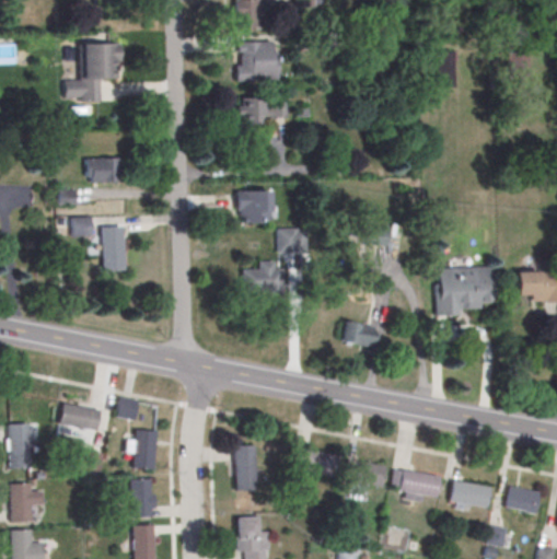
[(258,0),(259,14),(260,14),(262,27),(238,28),(238,18),(236,19),(235,0),(258,0)]
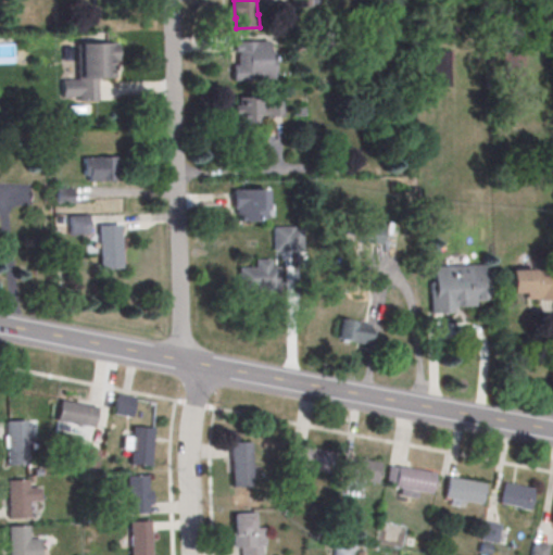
[(237,41),(273,40),(273,55),(278,55),(278,79),(236,80),(236,65),(240,65),(240,54),(238,54),(237,41)]
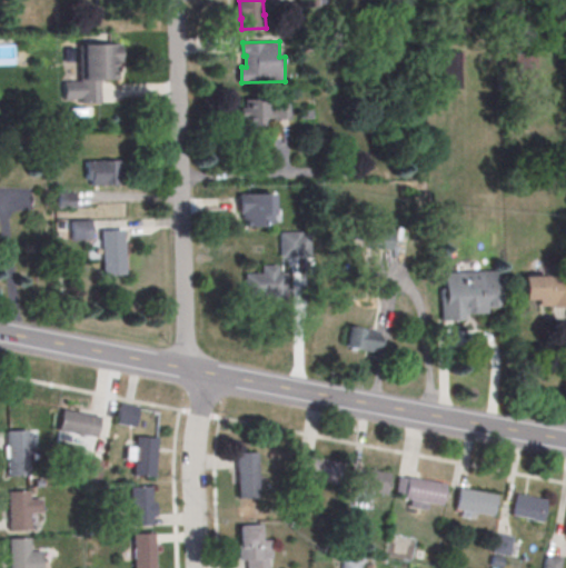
[(80,45),(122,42),(122,62),(120,62),(120,79),(102,80),(102,89),(102,102),(82,103),(82,98),(66,99),(65,81),(81,81),(80,45)]
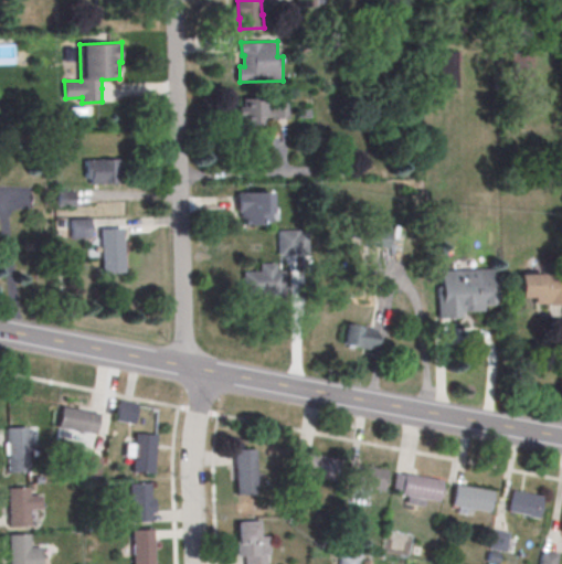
[(441,86),(459,86),(459,50),(441,50),(441,86)]
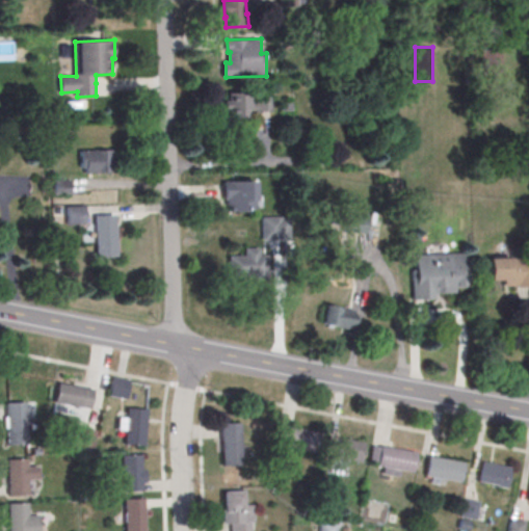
[(484,48),(484,72),(502,72),(502,48),(484,48)]
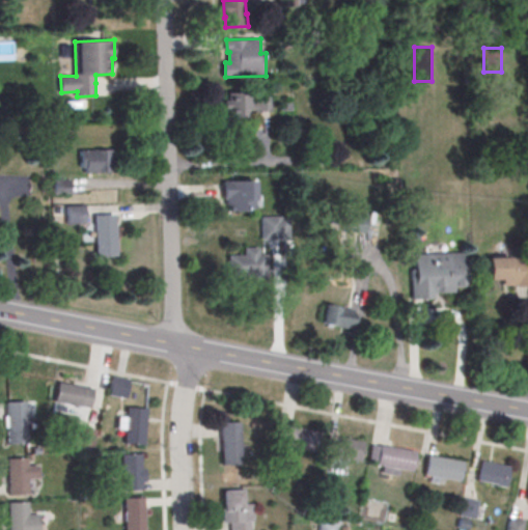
[(259,98),(273,96),(274,112),(267,112),(251,112),(251,116),(230,117),(229,93),(250,92),(250,105),(259,104),(259,98)]
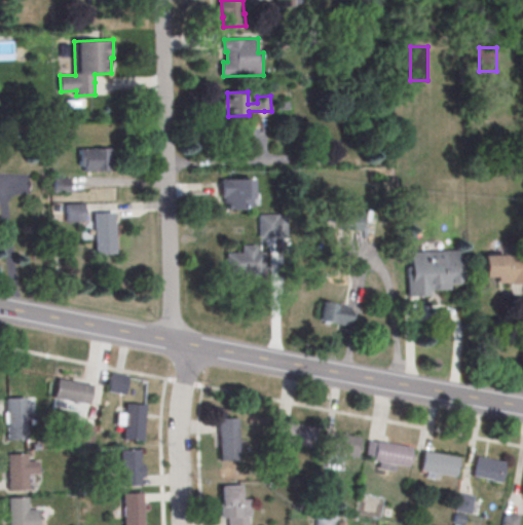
[(81,149),(113,148),(114,159),(117,159),(118,171),(86,172),(85,166),(81,166),(81,149)]
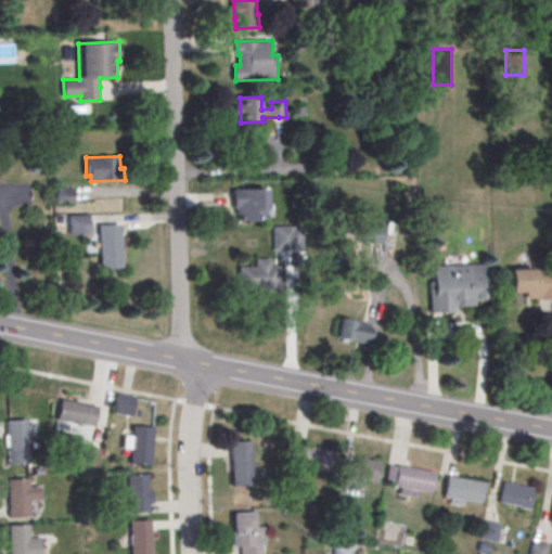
[(59,188),(76,188),(76,195),(76,203),(59,204),(59,188)]
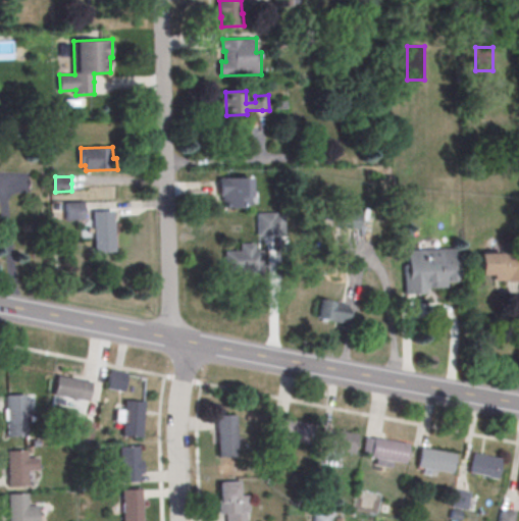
[(221,178),(252,177),(253,207),(228,207),(228,202),(224,202),(224,196),(221,196),(221,187),(221,178)]
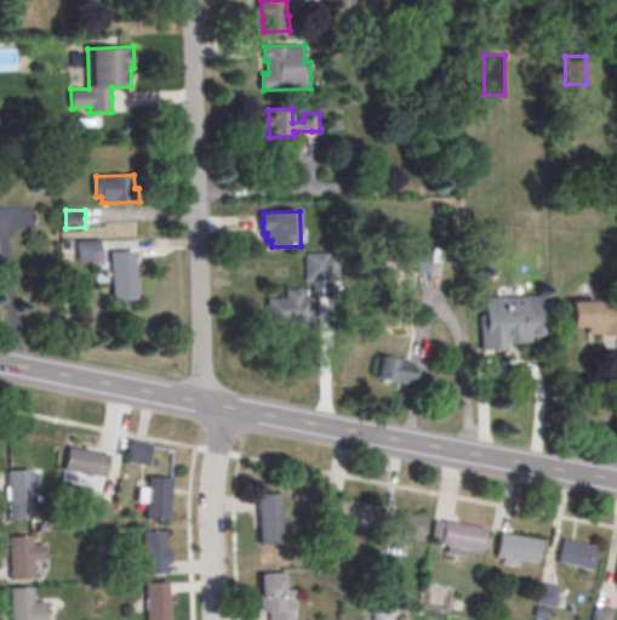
[(79,240),(101,240),(101,250),(101,261),(80,262),(79,240)]
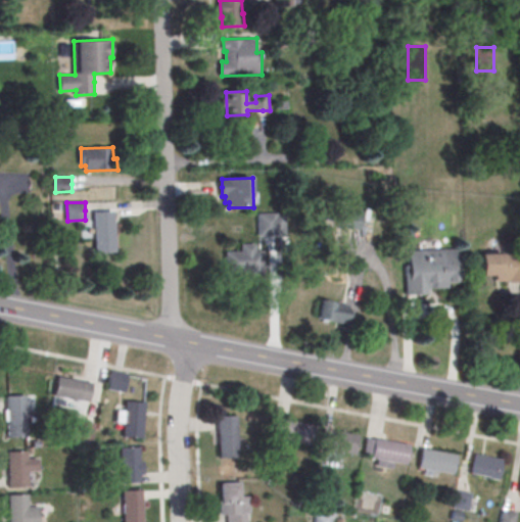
[(343,208),(365,211),(362,230),(352,229),(341,227),(343,208)]
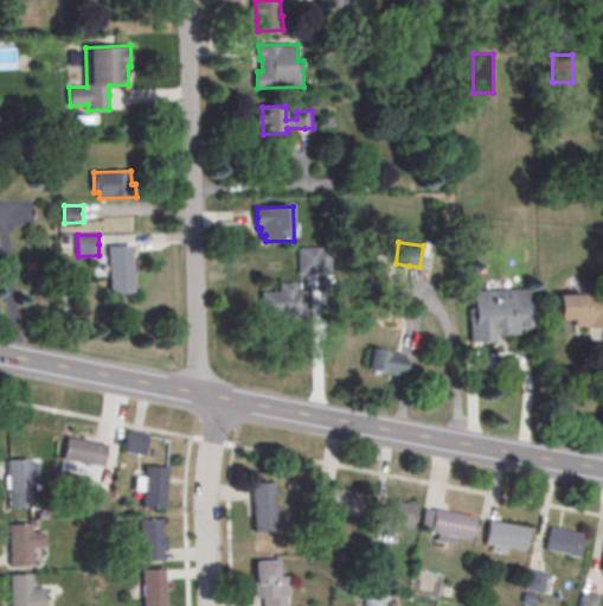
[(110,247),(134,246),(135,293),(111,294),(110,247)]
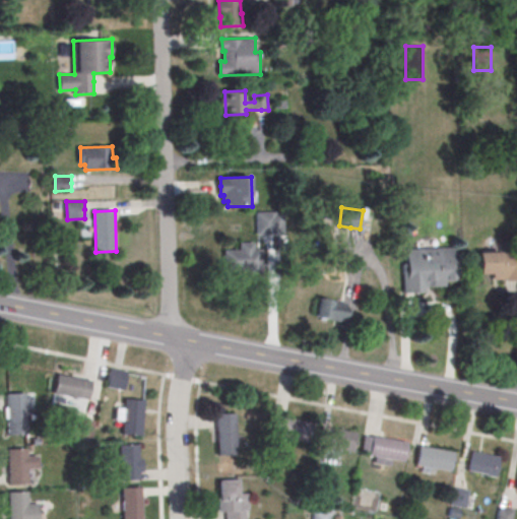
[(258,212),(259,235),(275,234),(285,234),(285,214),(277,214),(276,212),(258,212)]
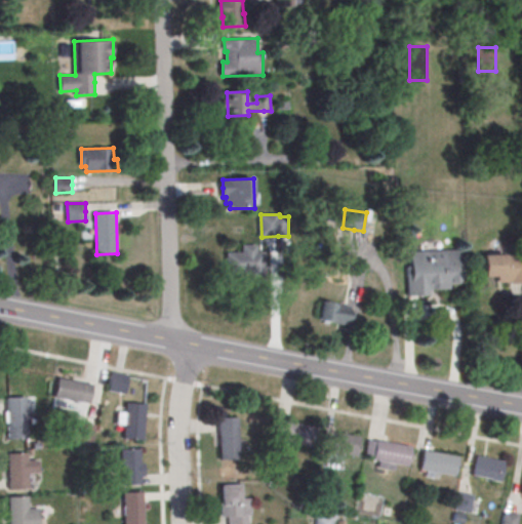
[(228,253),(243,252),(243,245),(257,245),(257,252),(266,251),(267,276),(252,277),(252,273),(228,274),(228,253)]
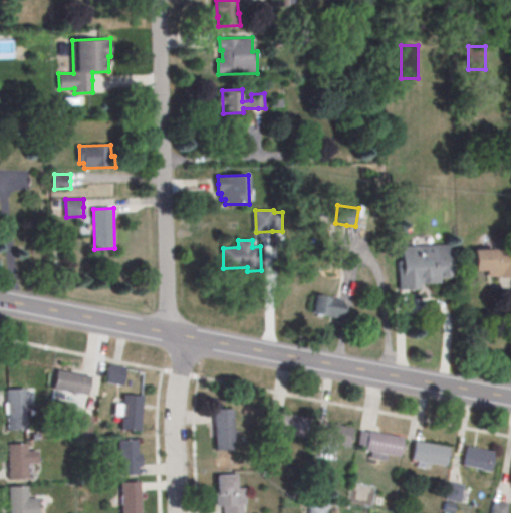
[(403,246),(454,245),(455,278),(442,278),(442,283),(422,284),(422,289),(411,289),(401,290),(400,261),(404,261),(403,246)]
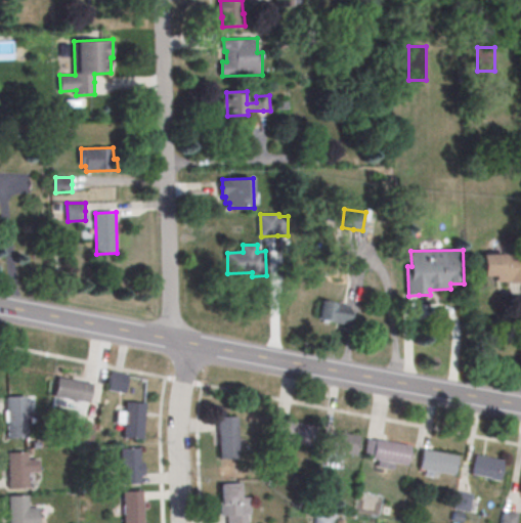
[(483,256),(484,277),(497,276),(497,282),(512,281),(512,284),(520,284),(520,261),(520,254),(483,256)]
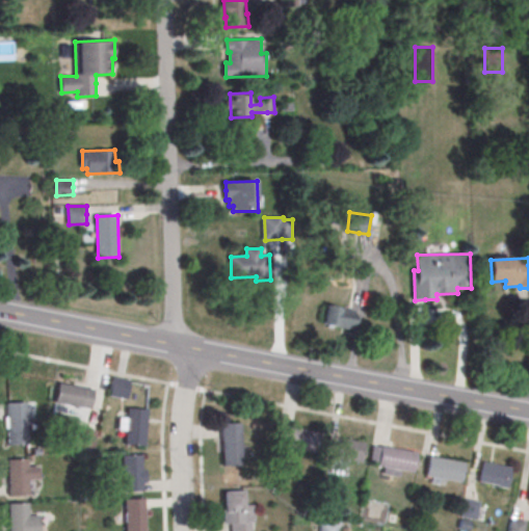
[(328,304),(359,311),(354,330),(324,324),(328,304)]
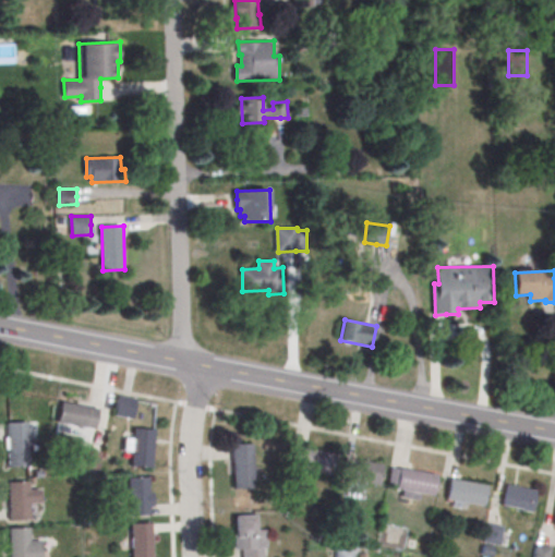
[(120,396),(137,399),(134,419),(116,415),(120,396)]
